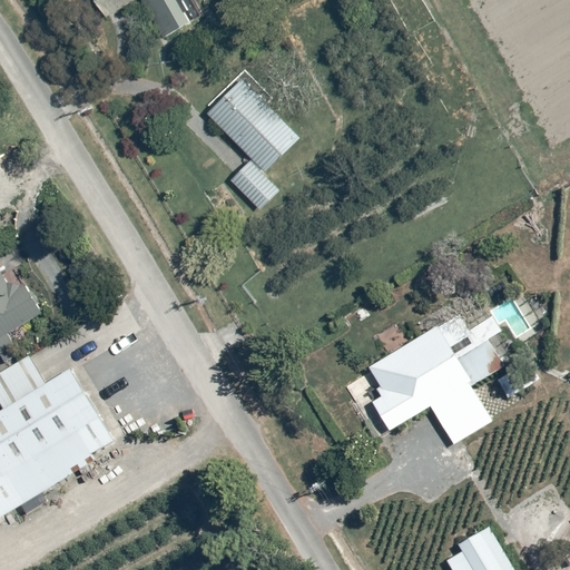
[(94,0),(104,19),(141,0),(146,0),(165,38),(193,23),(180,0),(94,0)]
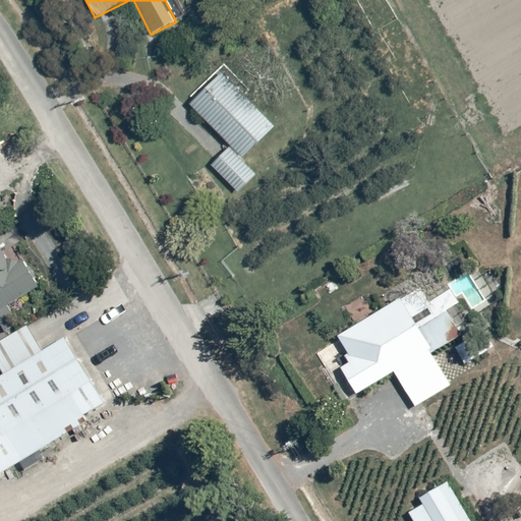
[(189,99),(193,103),(191,105),(231,148),(212,165),(237,192),(258,172),(244,157),(278,126),(244,90),(224,67),(189,99)]
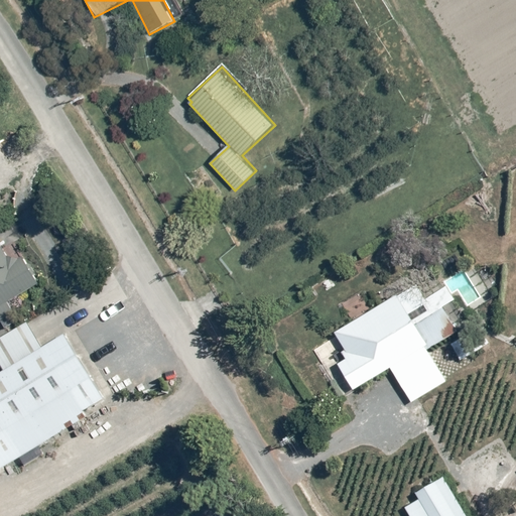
[(0,326),(2,330),(18,320),(8,303),(38,285),(15,244),(5,249),(0,240),(0,326)]
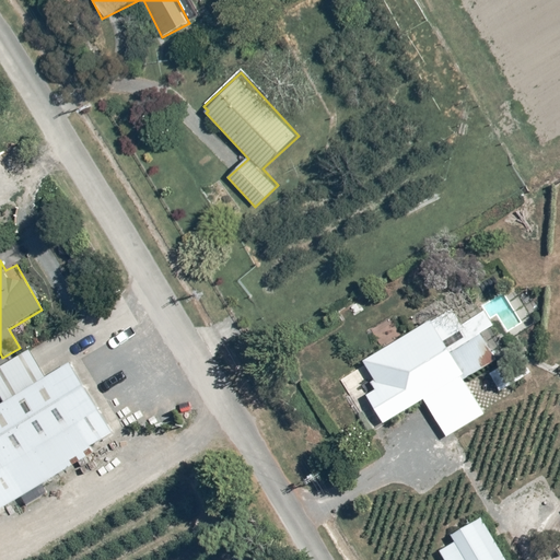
[(497,343),(502,340),(482,306),(436,333),(430,322),(361,361),(377,389),(364,397),(382,427),(424,403),(445,440),(487,417),(467,383),(506,361),(497,343)]
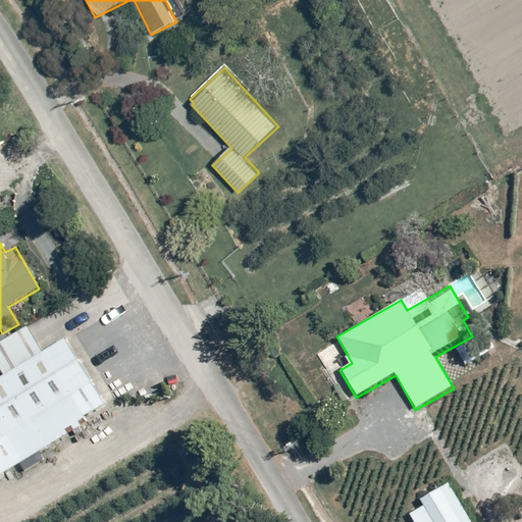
[(0,380),(0,475),(68,435),(64,428),(104,405),(65,340),(43,354),(27,326),(0,342),(0,369),(5,378),(0,380)]
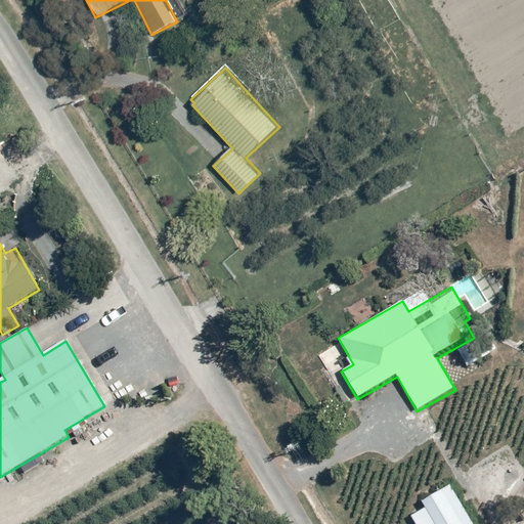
[(472,523),(450,484),(421,501),(425,510),(411,518),(415,523),(472,523)]
